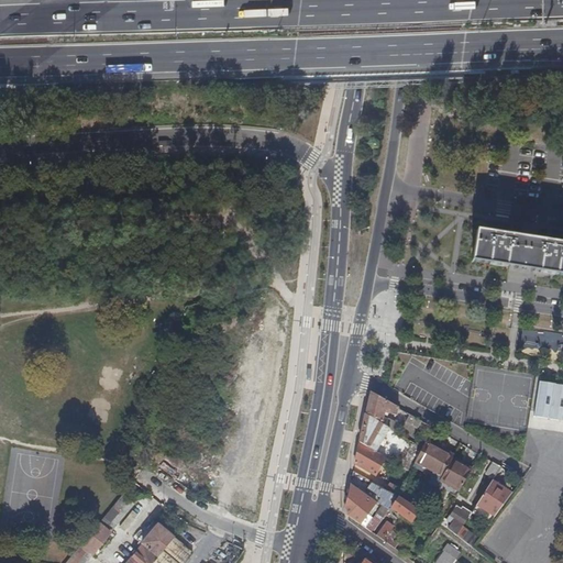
[(562,245),(478,232),(473,263),(499,267),(554,276),(562,277),(562,245)]
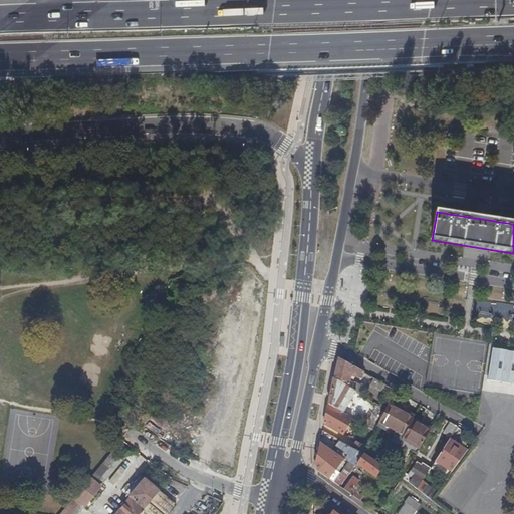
[(513,348),(499,346),(493,379),(513,382),(513,348)]
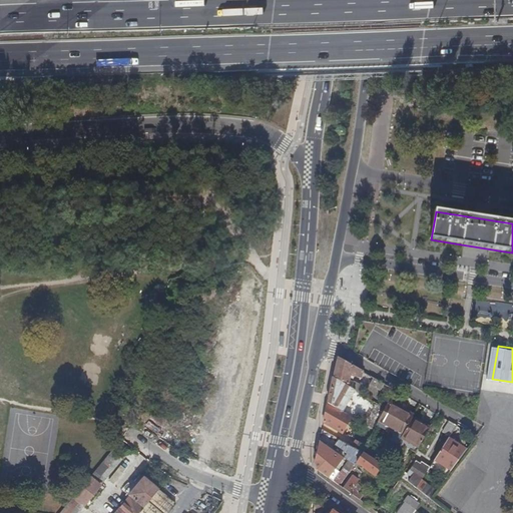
[(365,373),(339,358),(334,379),(350,388),(353,390),(354,386),(350,385),(352,377),(363,380),(365,373)]
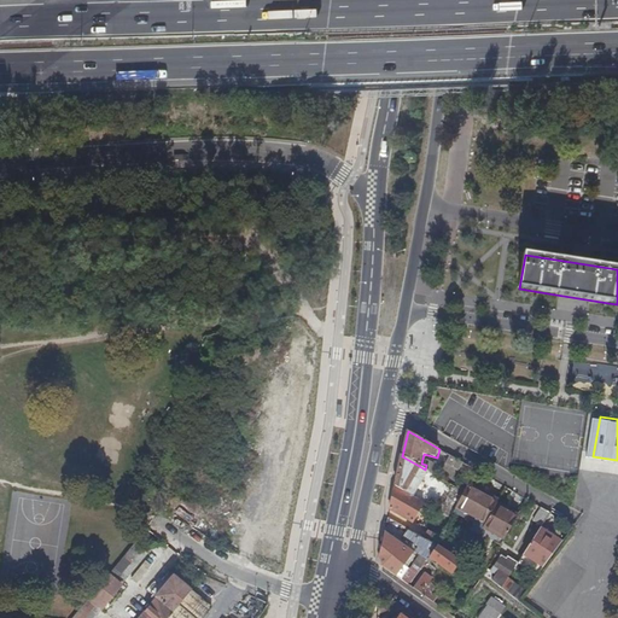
[(450,455),(443,468),(458,477),(465,464),(450,455)]
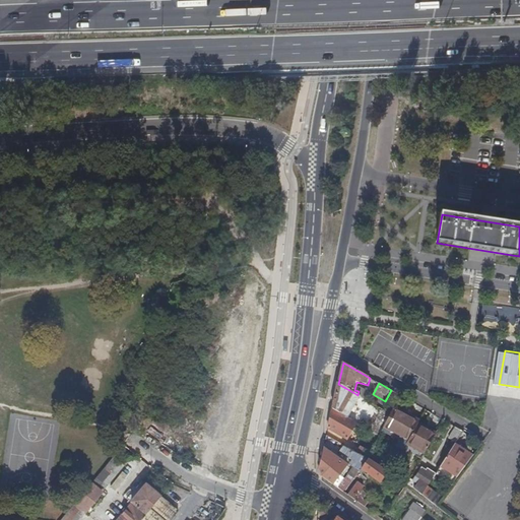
[(354,393),(338,384),(333,409),(341,414),(354,393)]
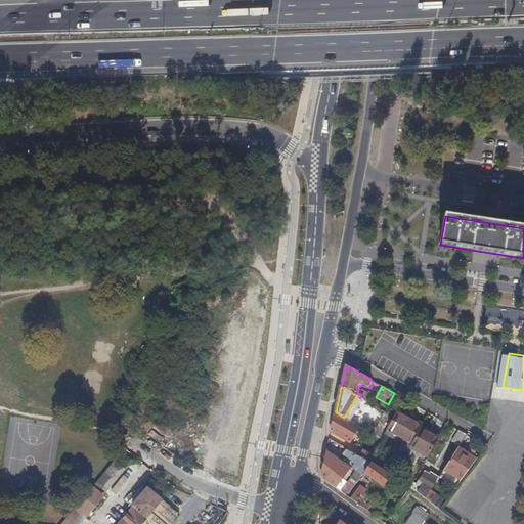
[(423,426),(398,410),(397,412),(422,429),(423,426)]
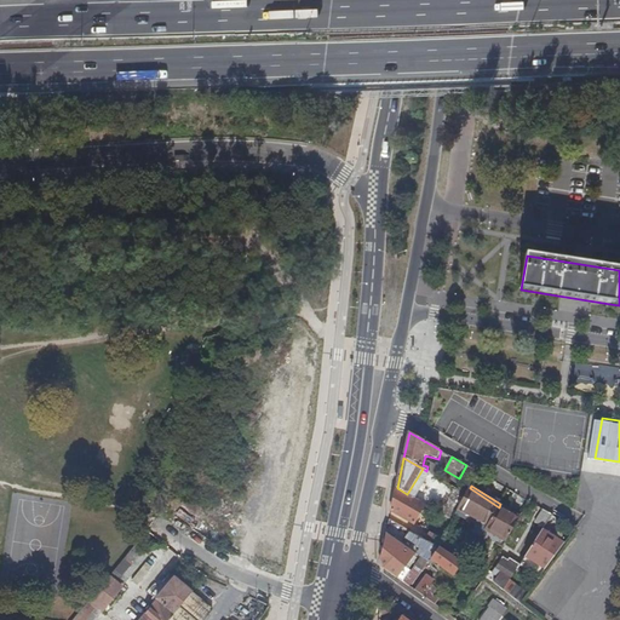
[(407,494),(397,488),(392,512),(414,526),(425,509),(428,510),(429,507),(407,494)]
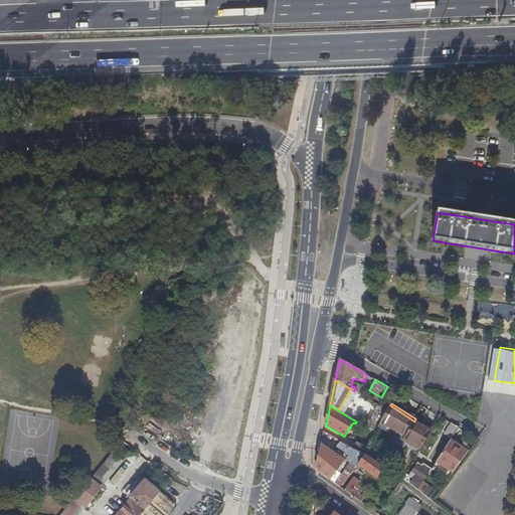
[(390,405),(379,424),(397,435),(380,465),(384,468),(386,470),(402,442),(403,441),(413,422),(414,421),(390,405)]
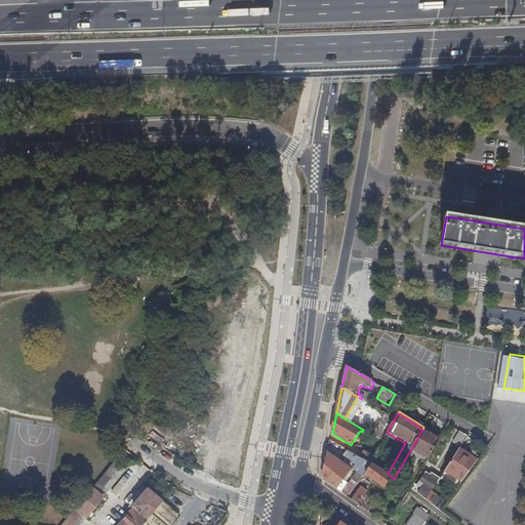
[(429,460),(439,442),(421,431),(411,449),(410,450),(429,460)]
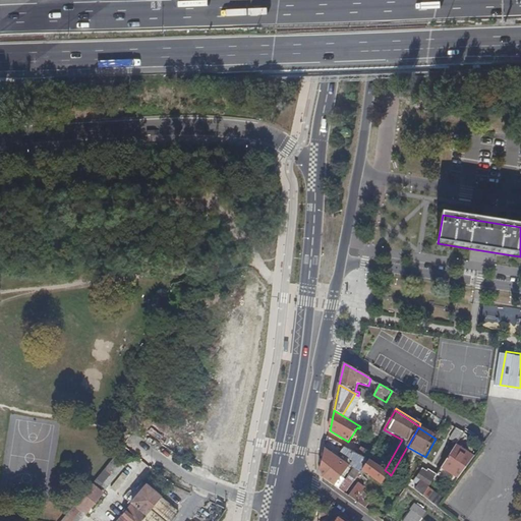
[(457,444),(464,432),(457,428),(451,440),(457,444)]
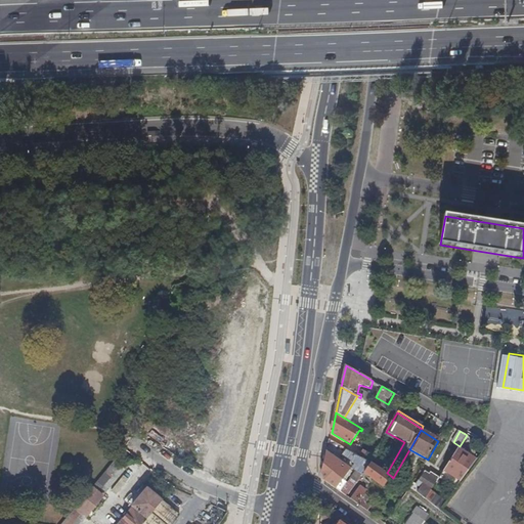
[(360,457),(347,449),(343,456),(355,465),(353,469),(359,473),(353,480),(357,483),(364,474),(372,464),(360,457)]
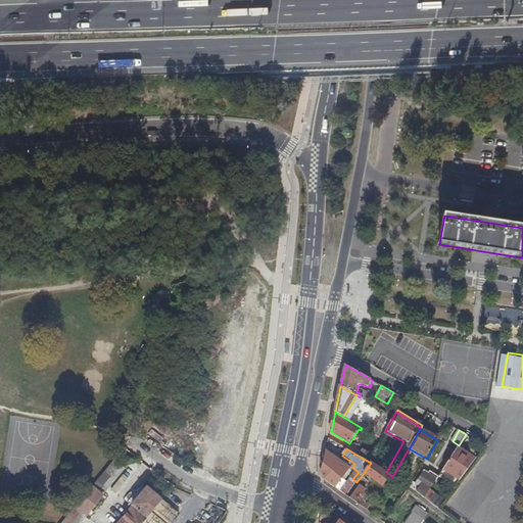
[(476,459),(458,448),(457,448),(443,470),(460,480),(476,459)]
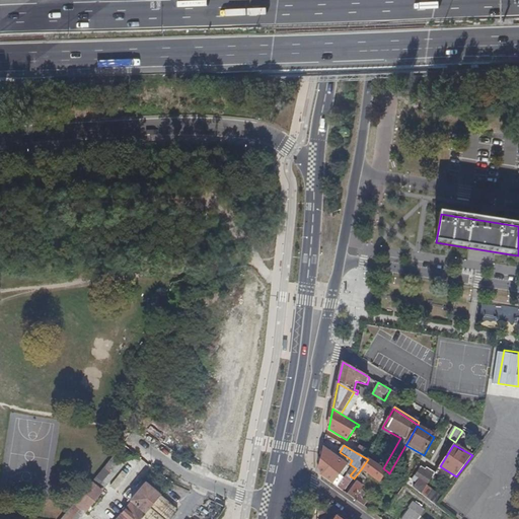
[(361,447),(357,453),(368,459),(371,453),(361,447)]
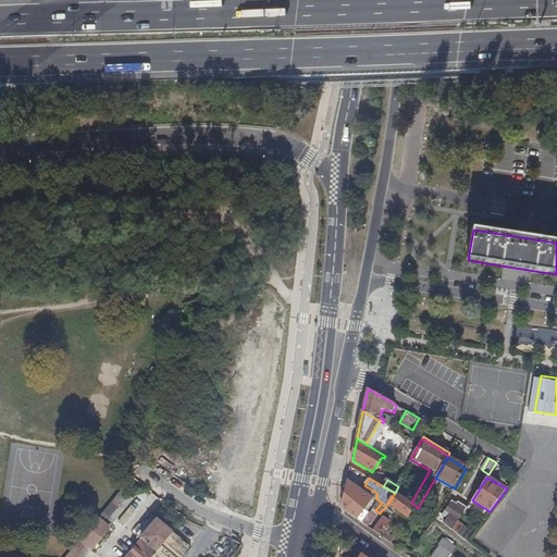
[(372,499),(347,481),(343,502),(343,505),(346,511),(362,522),(369,514),(364,510),(372,499)]
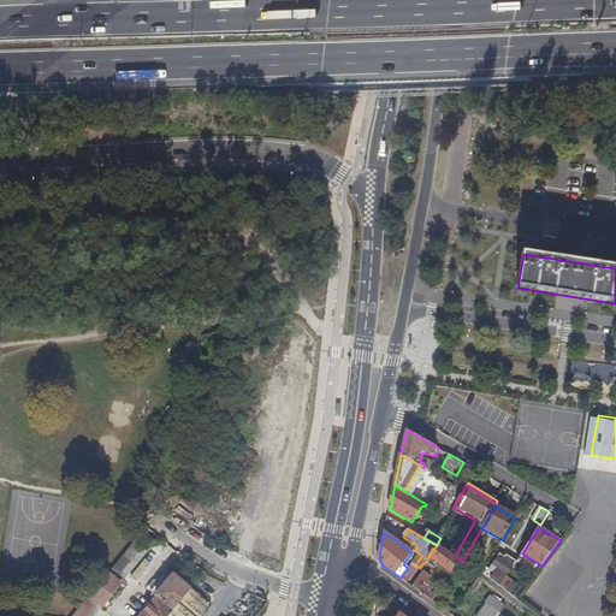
[(92,615),(146,552),(134,543),(73,615),(92,615)]
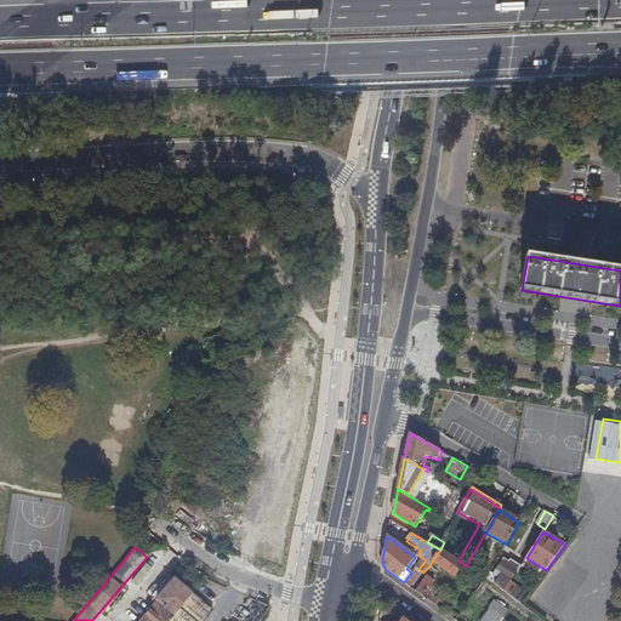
[(459,560),(440,550),(432,562),(454,577),(463,564),(459,560)]
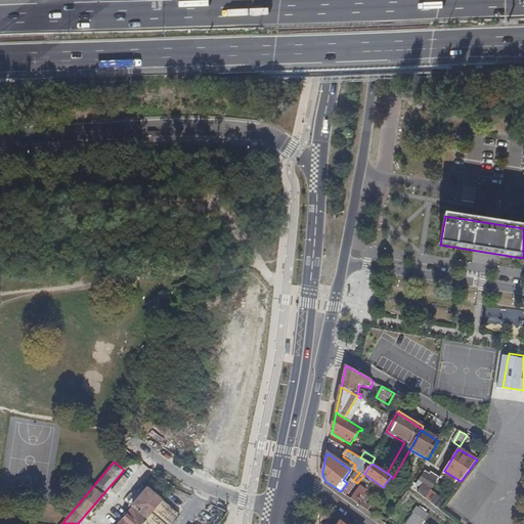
[(417,486),(413,483),(410,488),(426,499),(440,478),(431,473),(430,474),(426,472),(417,486)]
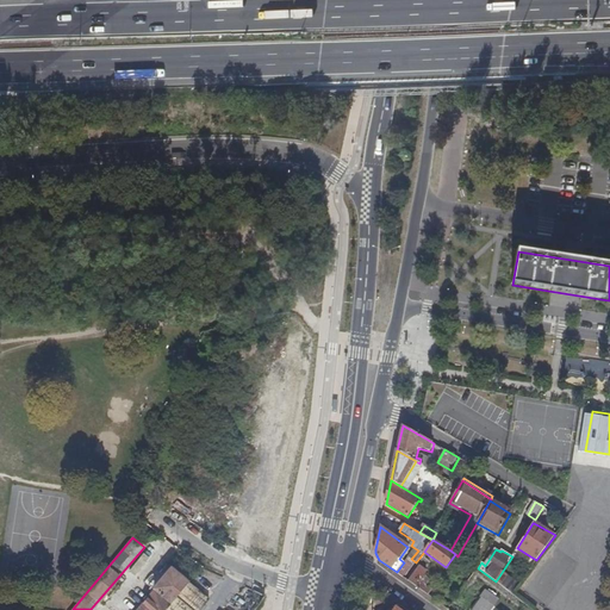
[(411,559),(400,576),(405,578),(416,562),(411,559)]
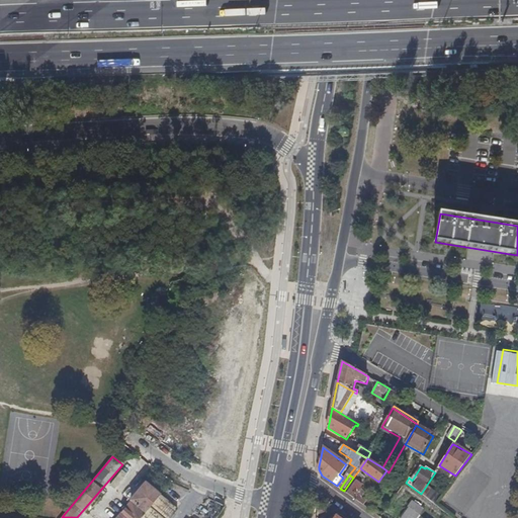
[(356,482),(347,494),(364,506),(370,497),(360,490),(363,487),(356,482)]
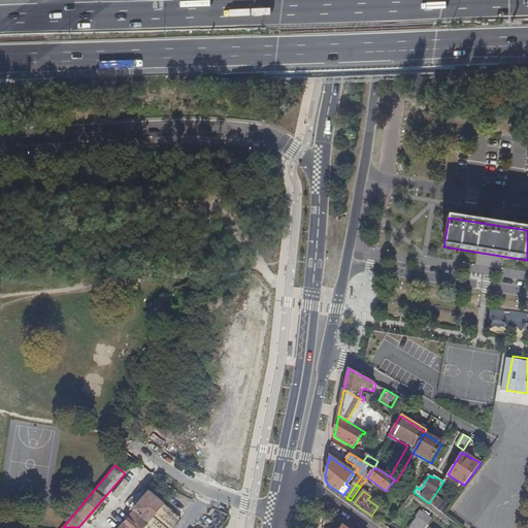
[(143,527),(163,506),(149,493),(133,512),(134,513),(120,527),(143,527)]
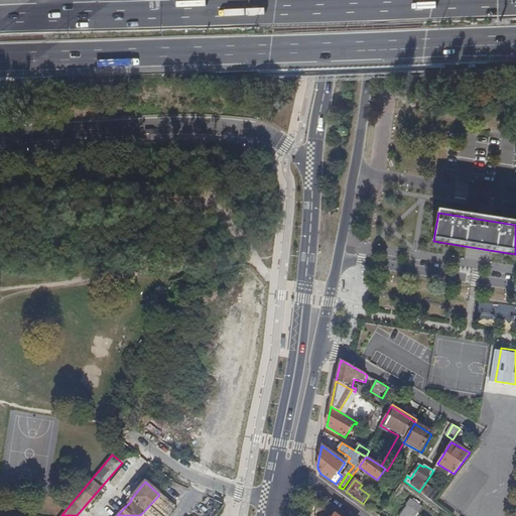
[(433,503),(438,495),(425,485),(420,493),(433,503)]
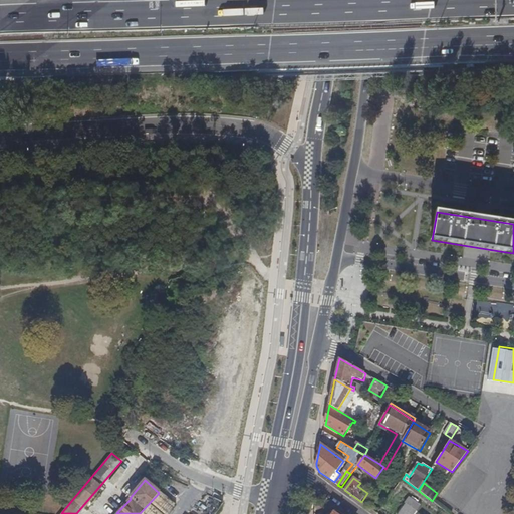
[(169,513),(175,506),(159,493),(140,513),(169,513)]
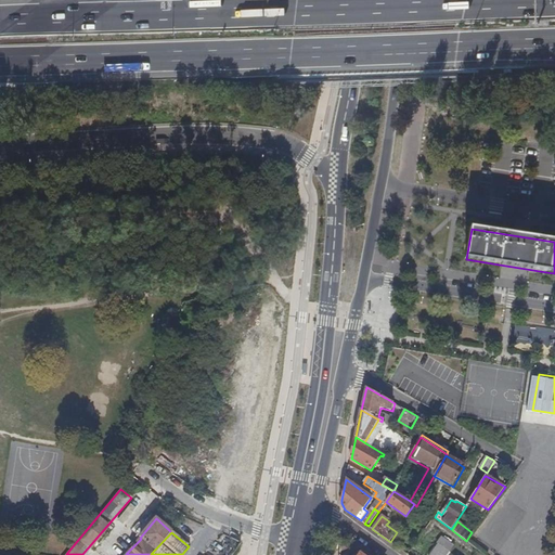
[(103,549),(111,554),(119,554),(125,549),(112,538),(103,549)]
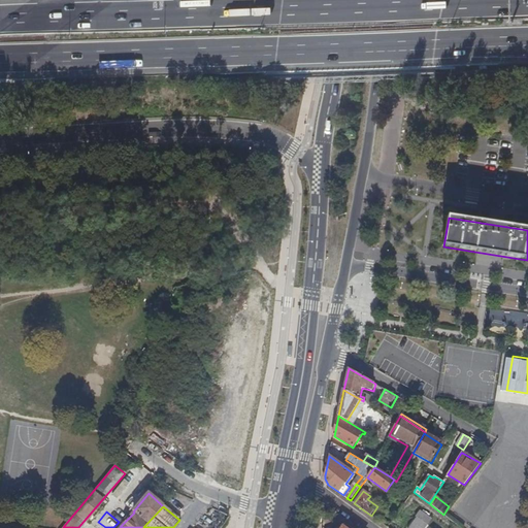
[(416,518),(417,518),(428,526),(432,521),(420,512),(416,518)]
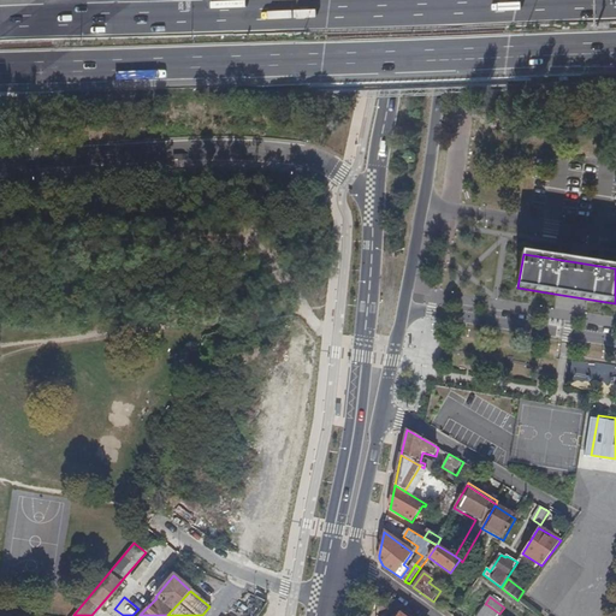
[(497,615),(499,614),(486,604),(477,615),(497,615)]
